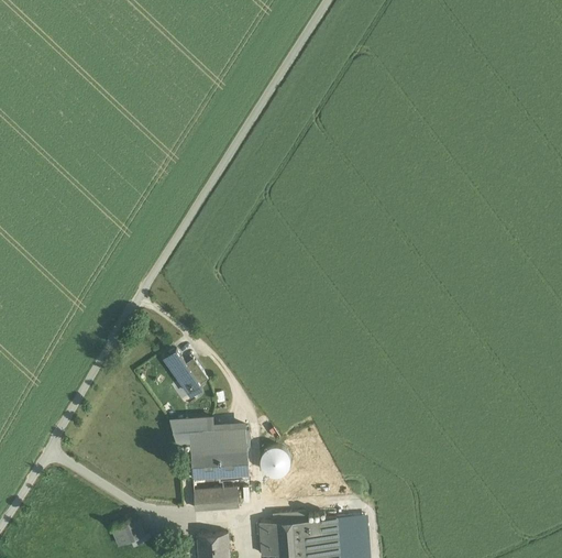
[(202,389),(200,386),(188,369),(186,365),(176,352),(164,360),(190,397),(202,389)]
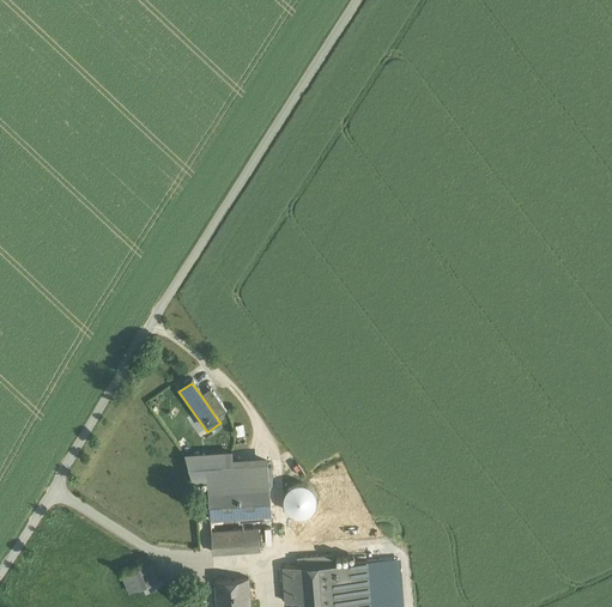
[(213,396),(205,401),(218,420),(226,416),(213,396)]
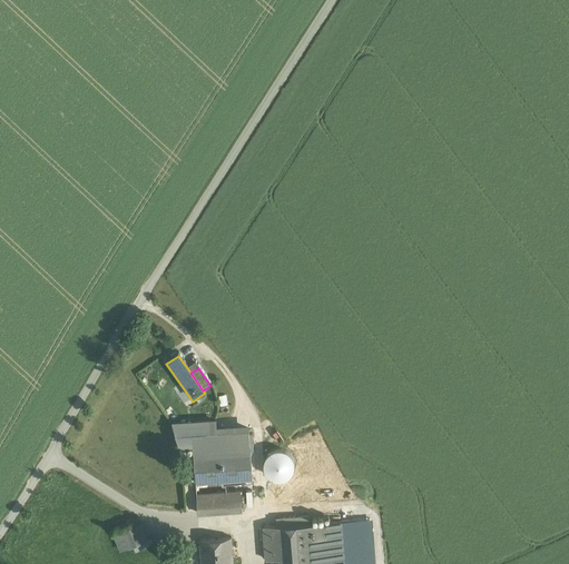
[(248,428),(192,432),(193,457),(249,454),(248,428)]
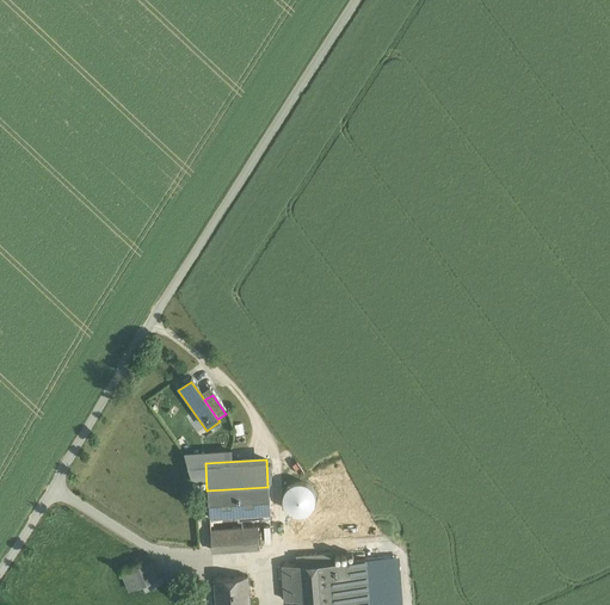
[(314,508),(315,502),(314,497),(310,491),(305,487),(299,486),(293,488),(288,492),(284,497),(283,502),(284,508),(288,514),(293,518),(299,519),(306,518),(310,514),(314,508)]
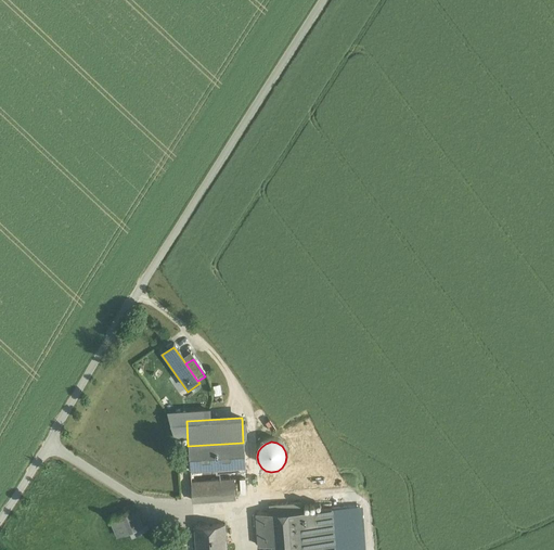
[(243,443),(188,446),(190,476),(245,473),(243,443)]
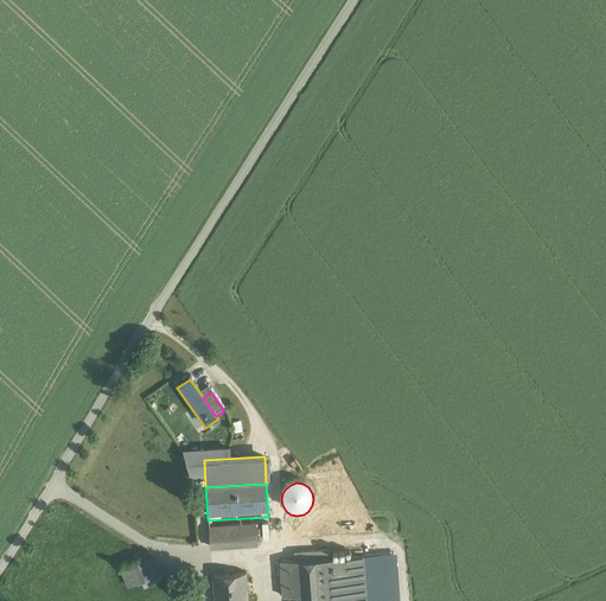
[(256,529),(209,532),(210,552),(257,549),(256,529)]
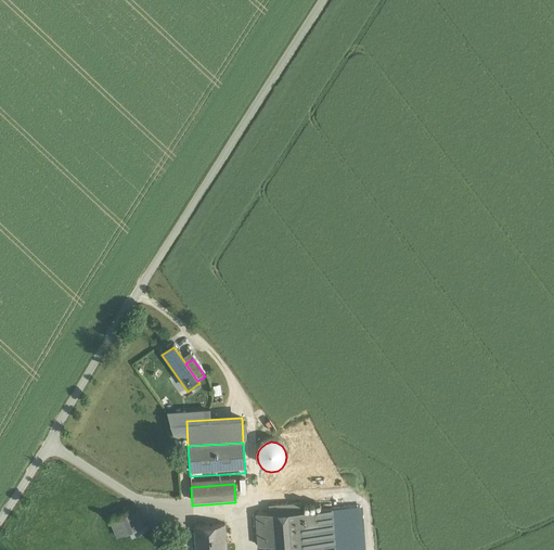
[(269,510),(269,517),(297,515),(301,515),(301,508),(269,510)]
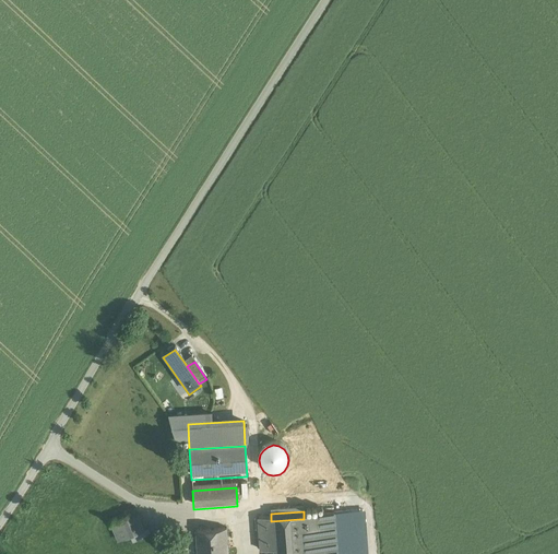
[(134,516),(110,527),(119,546),(143,535),(134,516)]
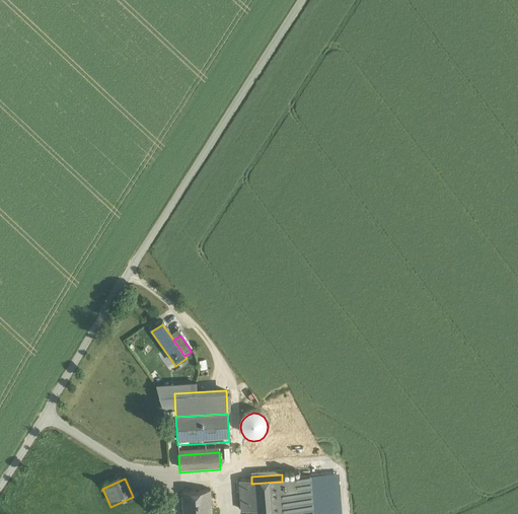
[(278,482),(280,513),(312,513),(309,480),(282,482),(278,482)]
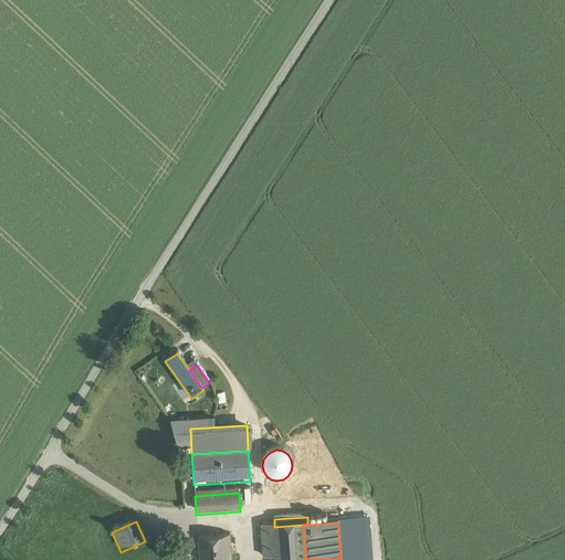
[(274,527),(261,528),(263,559),(305,559),(303,525),(274,527)]
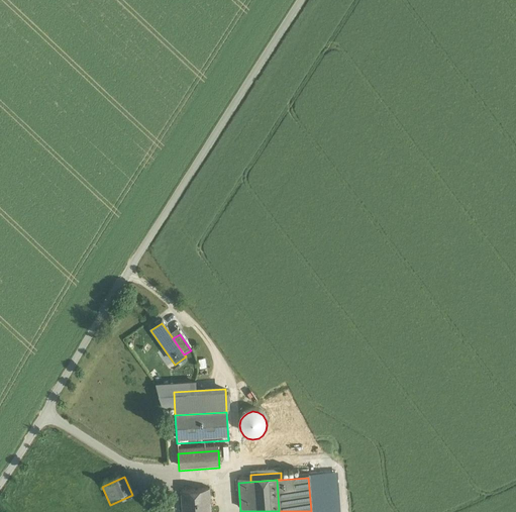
[(210,511),(209,492),(180,494),(182,511),(210,511)]
